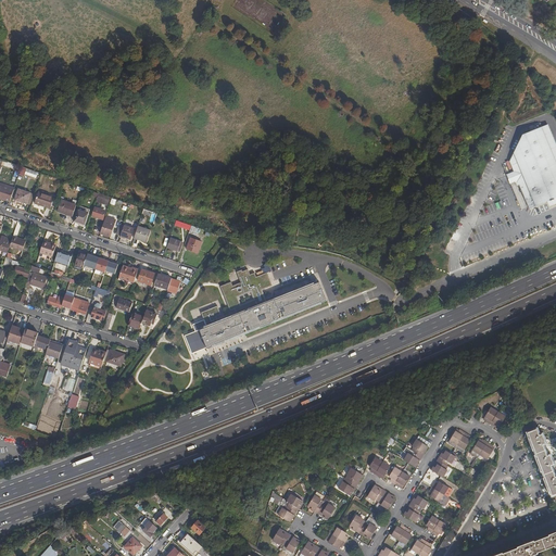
[(555,197),(555,146),(547,125),(523,135),(510,162),(515,172),(507,175),(510,184),(514,181),(516,186),(519,184),(530,209),(548,201),(551,206),(555,203),(555,198),(555,197)]
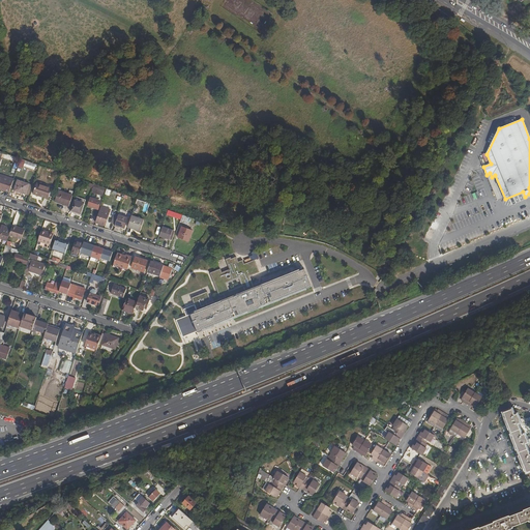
[(36,165),(21,159),(19,166),(34,171),(36,165)]
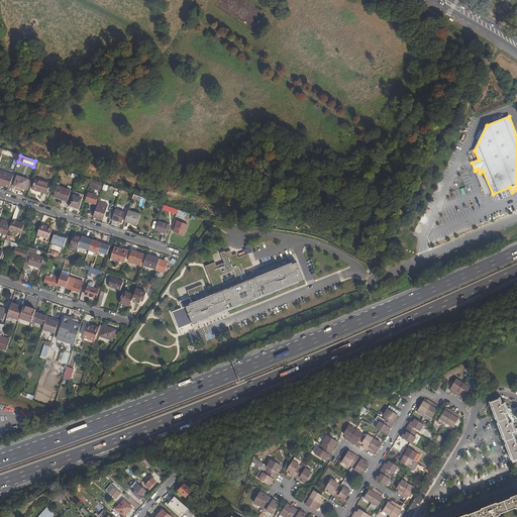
[(0,184),(10,187),(13,177),(0,173),(0,184)]
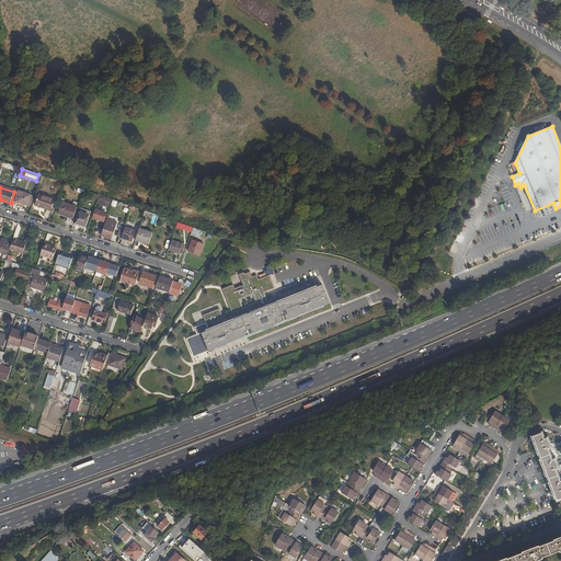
[(31,195),(19,191),(15,202),(27,206),(27,205),(31,195)]
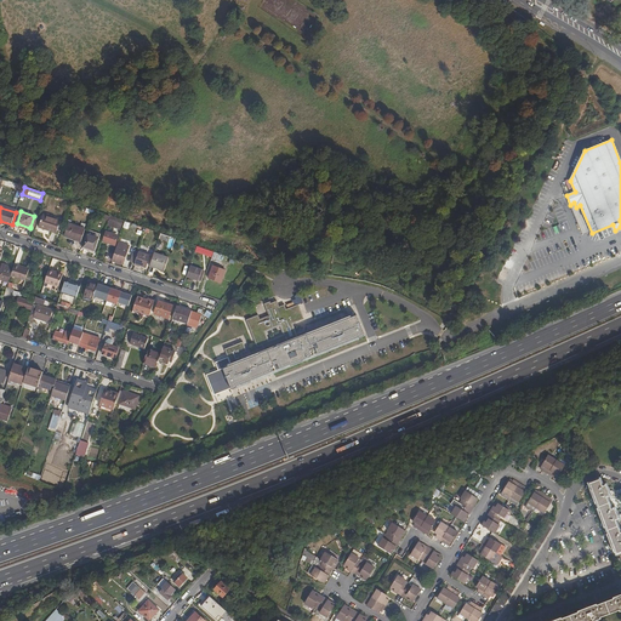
[(44,215),(39,227),(57,233),(61,221),(44,215)]
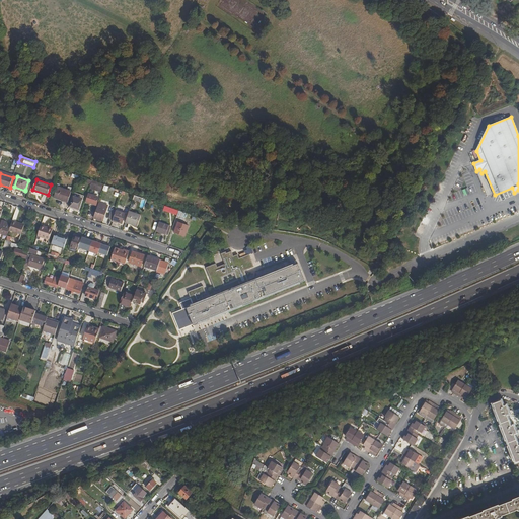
[(92,181),(91,184),(97,187),(96,190),(100,192),(103,186),(92,181)]
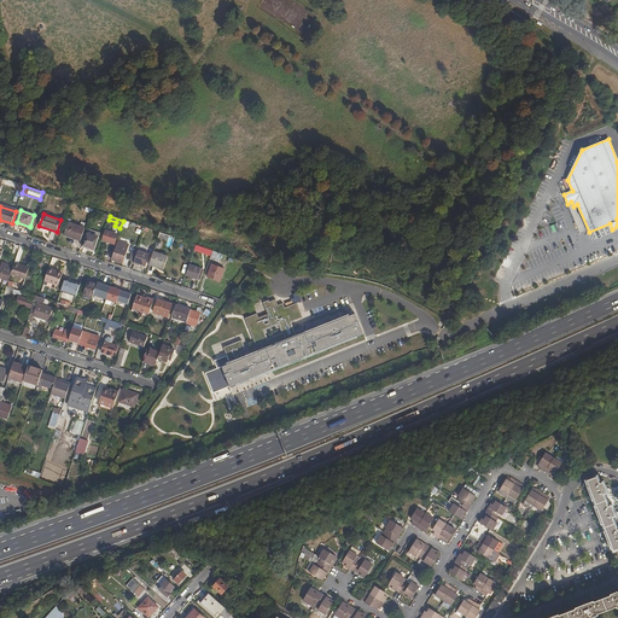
[(69,223),(64,235),(81,240),(85,228),(69,223)]
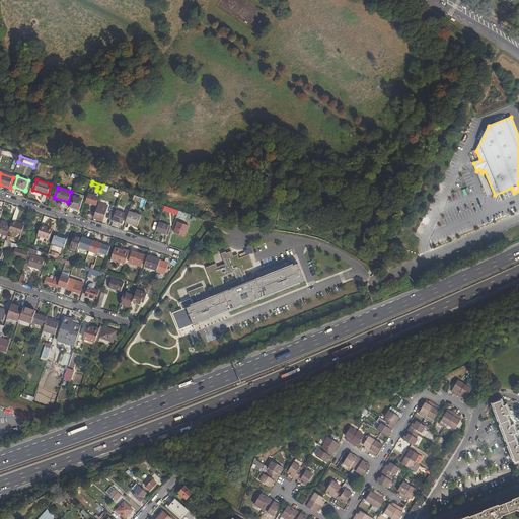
[(94,195),(88,194),(85,202),(96,205),(98,199),(94,198),(94,195)]
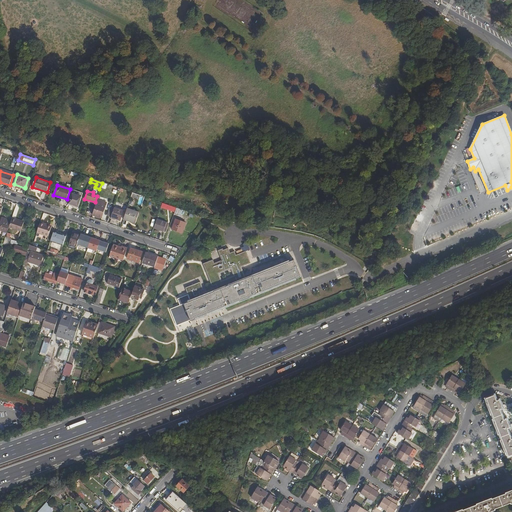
[(82,197),(73,194),(69,203),(79,207),(82,197)]
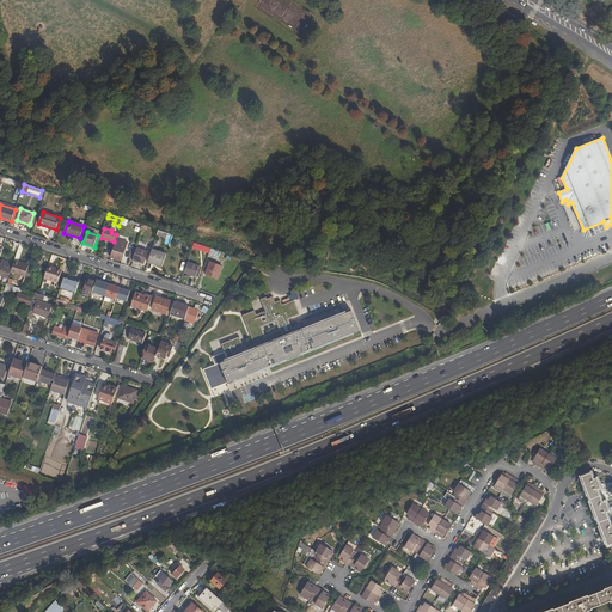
[(117,240),(111,257),(121,261),(126,246),(121,245),(121,242),(117,240)]
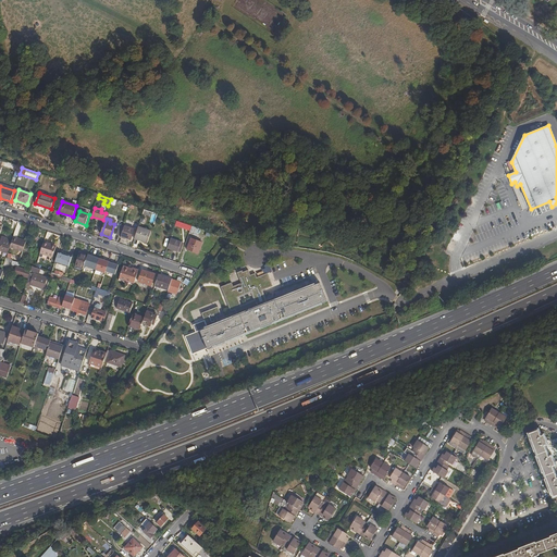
[(134,229),(124,225),(124,227),(121,236),(131,239),(134,229)]
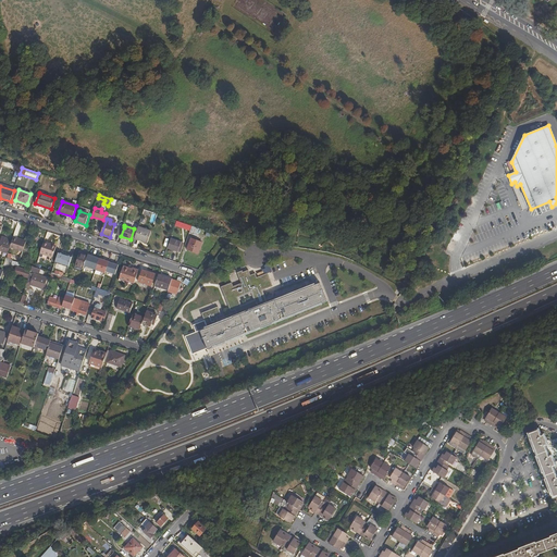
[(143,240),(148,243),(151,231),(138,226),(135,236),(144,239),(143,240)]
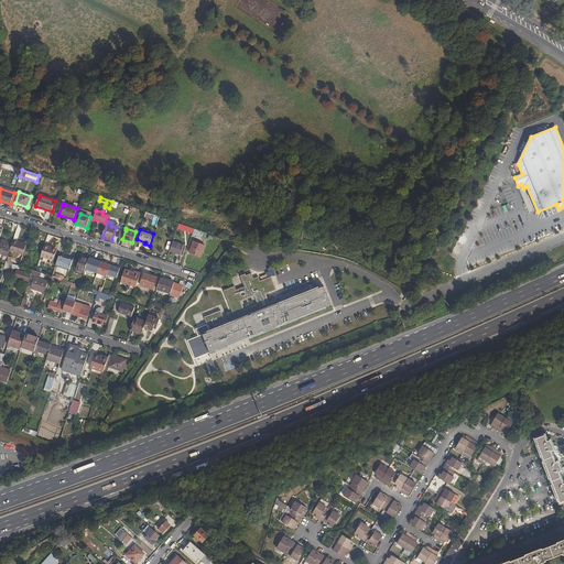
[(214,236),(195,229),(192,236),(199,239),(202,236),(213,239),(214,236)]
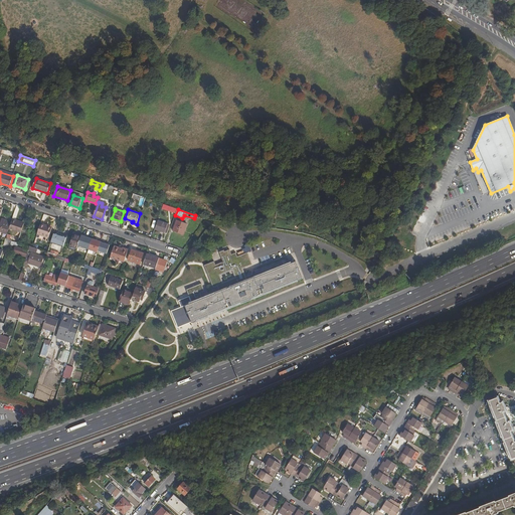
[(10,227),(21,231),(24,223),(16,221),(12,220),(10,227)]
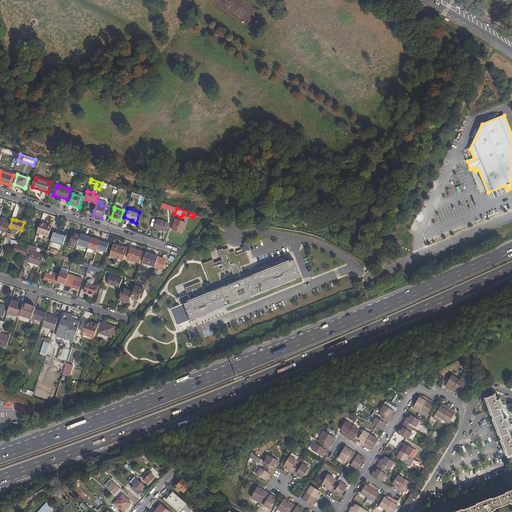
[(168,223),(157,219),(154,228),(165,232),(168,223)]
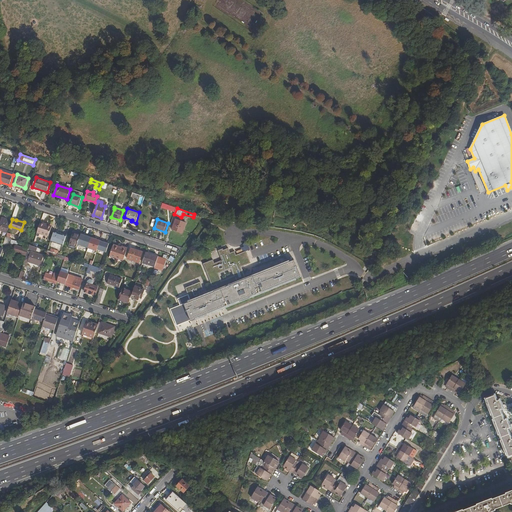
[(183,234),(187,223),(176,219),(173,230),(183,234)]
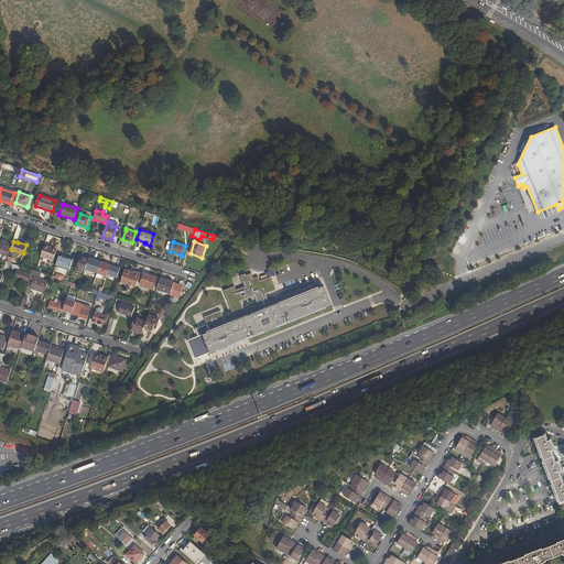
[(0,253),(8,256),(10,248),(3,246),(4,243),(1,242),(0,245),(0,249),(1,250),(0,253)]
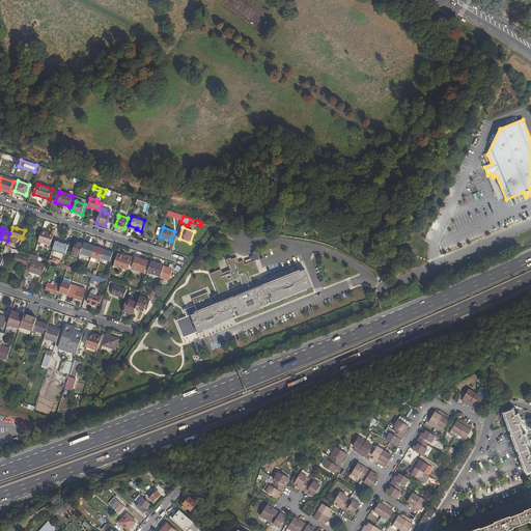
[(50,245),(53,235),(47,233),(47,232),(42,230),(37,242),(50,245)]
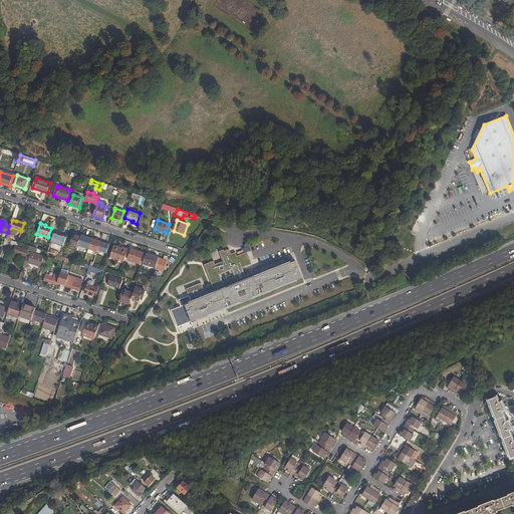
[(51,242),(63,246),(66,237),(54,233),(51,242)]
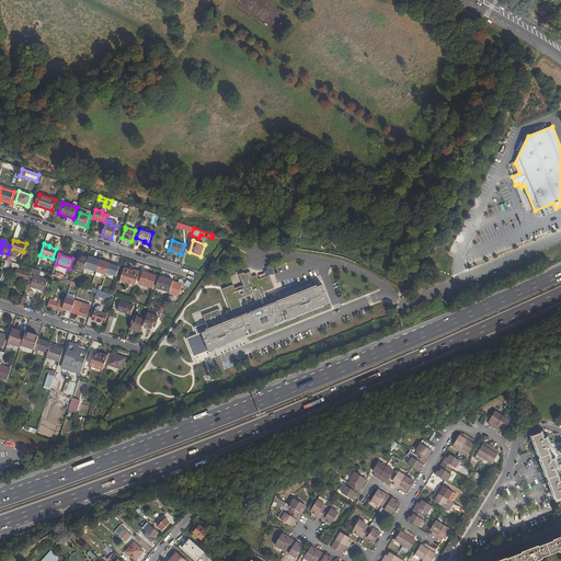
[(76,266),(84,270),(84,268),(88,258),(80,255),(76,266)]
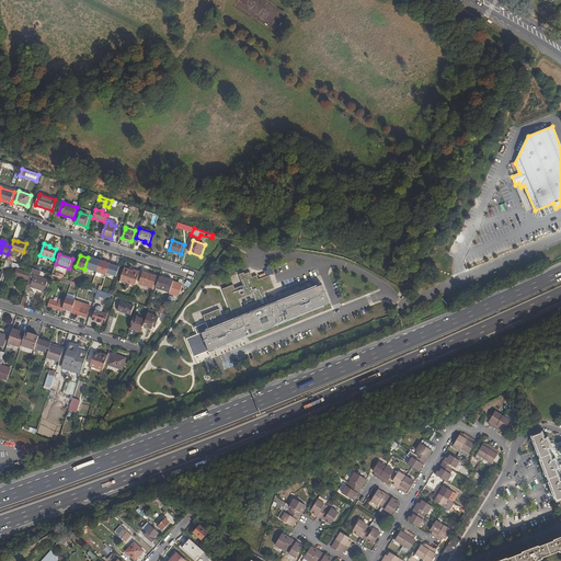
[(95,273),(100,261),(88,256),(88,258),(84,268),(95,273)]
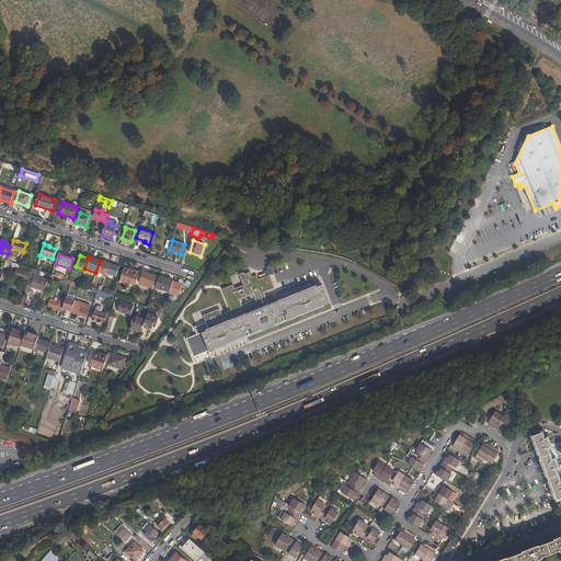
[(3,267),(10,270),(13,262),(11,261),(7,260),(3,267)]
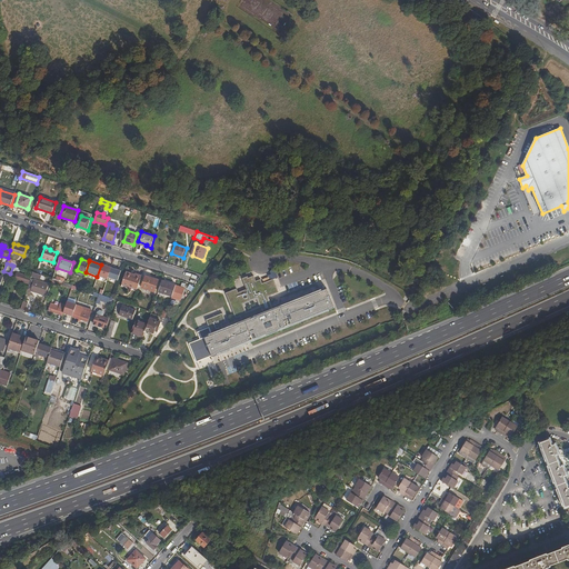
[(109,278),(111,268),(101,265),(97,277),(108,280),(109,278)]
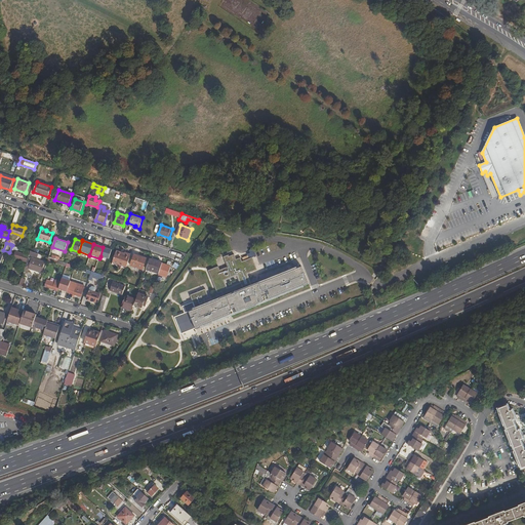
[(31,251),(19,247),(17,253),(15,252),(14,257),(27,261),(29,256),(29,254),(31,251)]
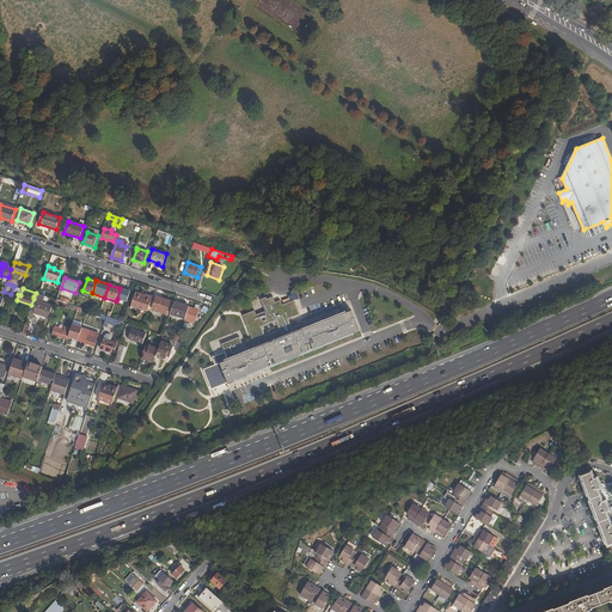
[(130,292),(120,288),(117,299),(127,301),(130,292)]
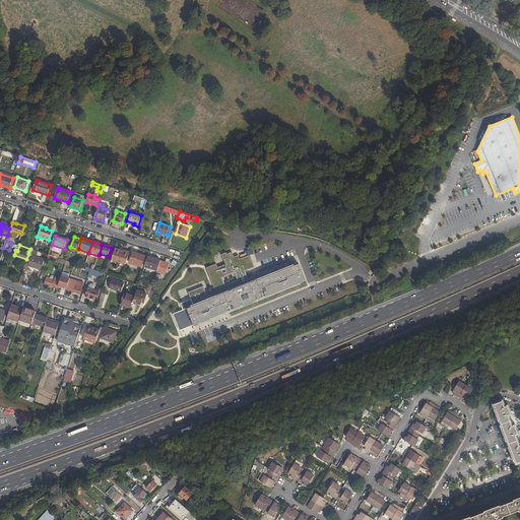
[(111,259),(125,264),(129,252),(124,250),(123,253),(115,250),(111,259)]
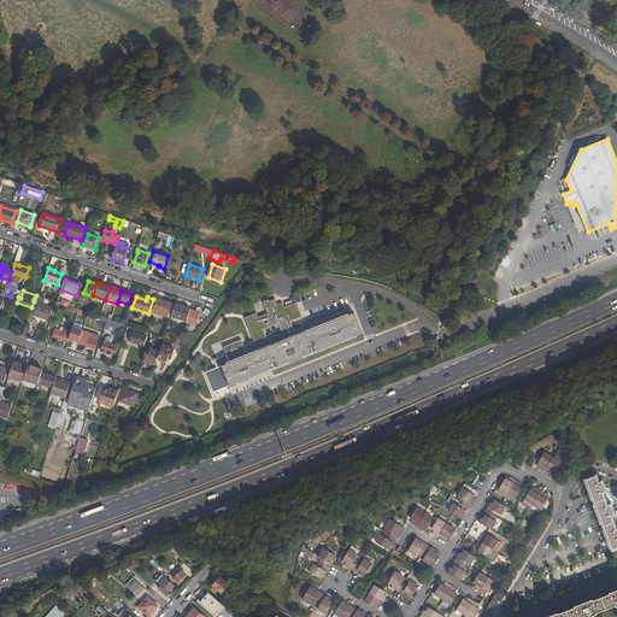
[(158,299),(153,312),(168,316),(172,304),(158,299)]
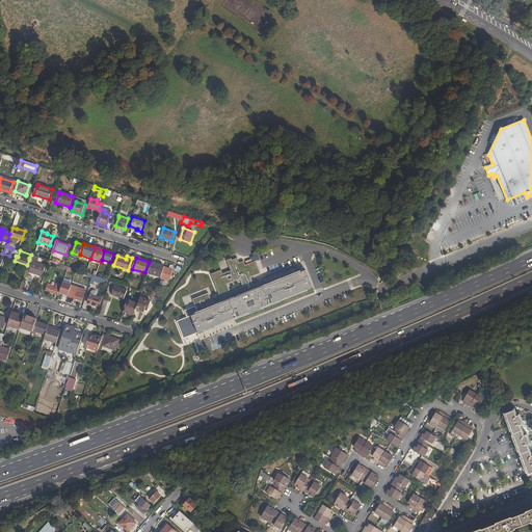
[(225,323),(282,301),(281,299),(308,289),(308,290),(313,288),(306,270),(269,284),(263,286),(255,289),(250,276),(261,272),(256,261),(245,265),(243,261),(239,263),(237,258),(232,260),(232,258),(227,260),(231,270),(222,273),(221,269),(211,273),(220,297),(224,296),(227,301),(222,302),(222,303),(210,309),(207,303),(212,301),(208,293),(192,299),(198,313),(191,316),(194,323),(198,334),(203,331),(203,330),(225,322),(225,323)]
